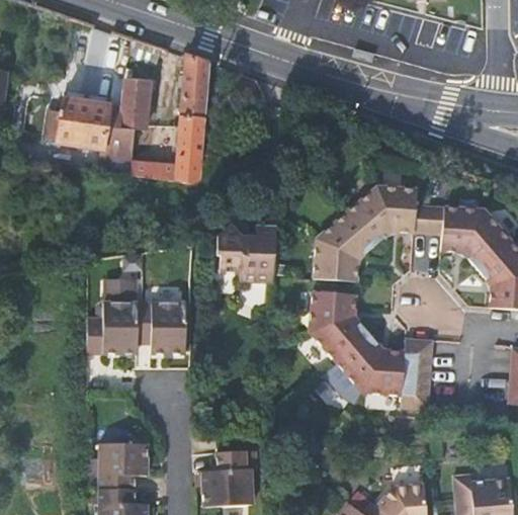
[(156,61),(162,46),(133,35),(123,77),(124,78),(143,79),(143,72),(135,71),(136,55),(156,61)]
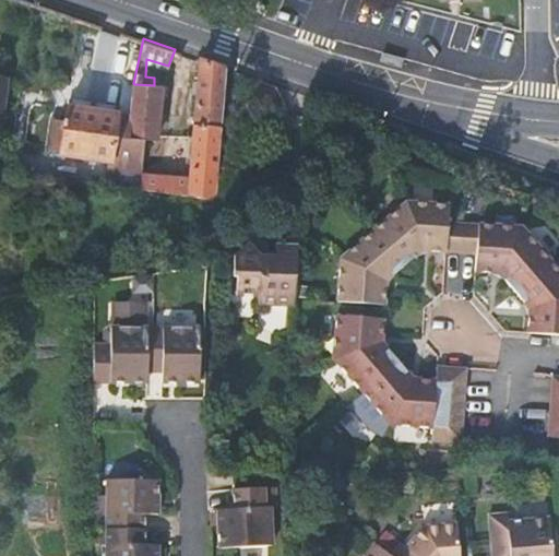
[(192,176),(141,173),(141,188),(216,198),(225,66),(201,58),(192,176)]
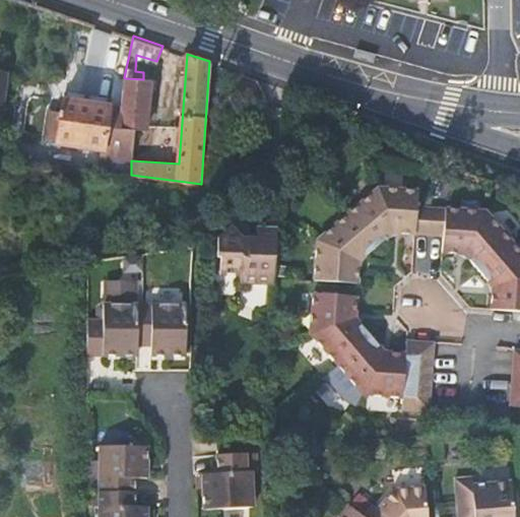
[(150,80),(143,79),(125,78),(123,108),(122,128),(132,129),(146,130),(150,80)]
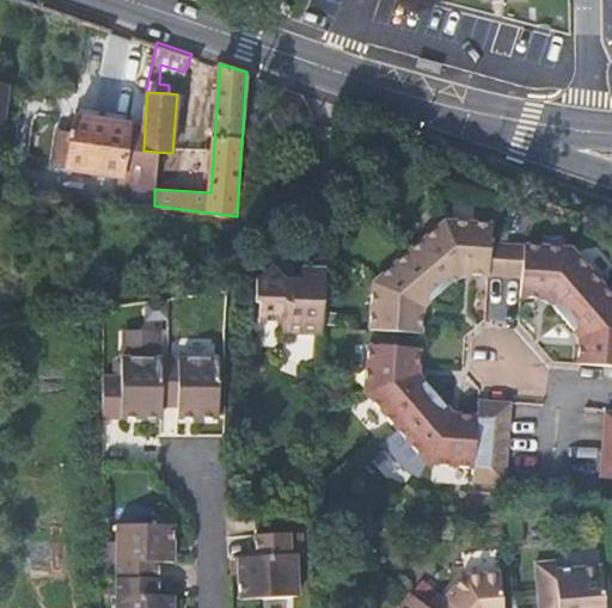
[(72,134),(67,165),(67,166),(123,173),(122,182),(154,186),(155,152),(144,151),(145,127),(74,116),(72,134)]
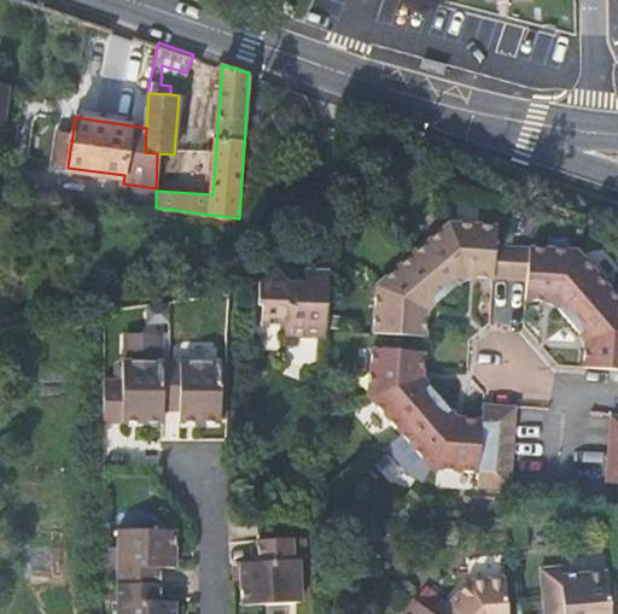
[(56,164),(68,167),(73,135),(60,134),(56,164)]
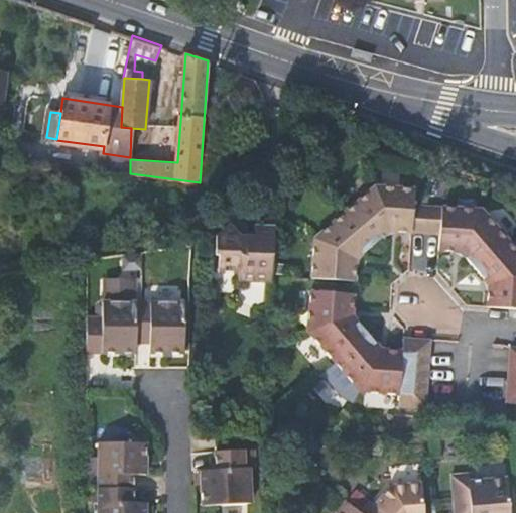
[(240,280),(272,282),(276,224),(280,171),(253,170),(251,226),(236,226),(226,221),(219,234),(218,254),(221,254),(221,271),(240,272),(240,280)]
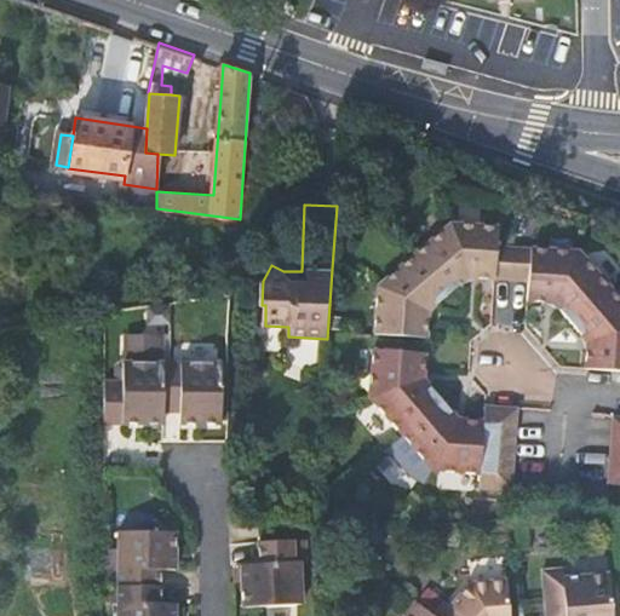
[(471,272),(455,219),(417,251),(451,291),(471,272)]
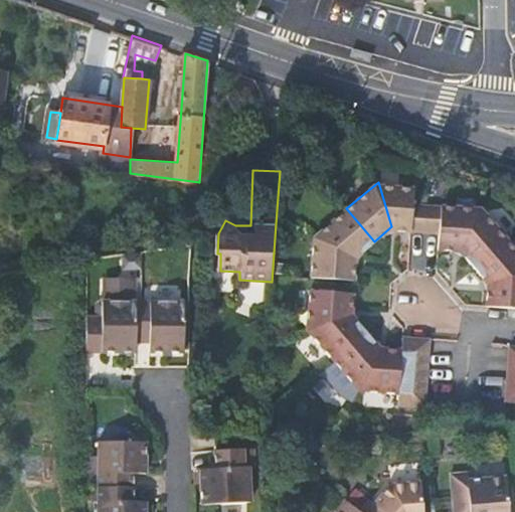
[(416,200),(418,187),(378,182),(391,226),(427,229),(431,202),(416,200)]
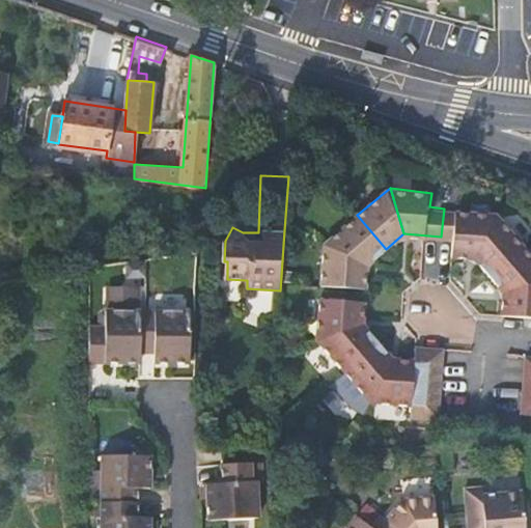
[(496,214),(444,209),(441,237),(455,239),(453,255),(476,257),(496,214)]
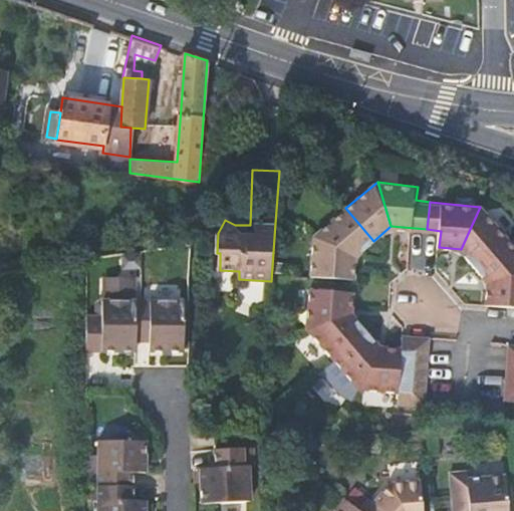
[(506,237),(480,207),(461,249),(475,266),(506,237)]
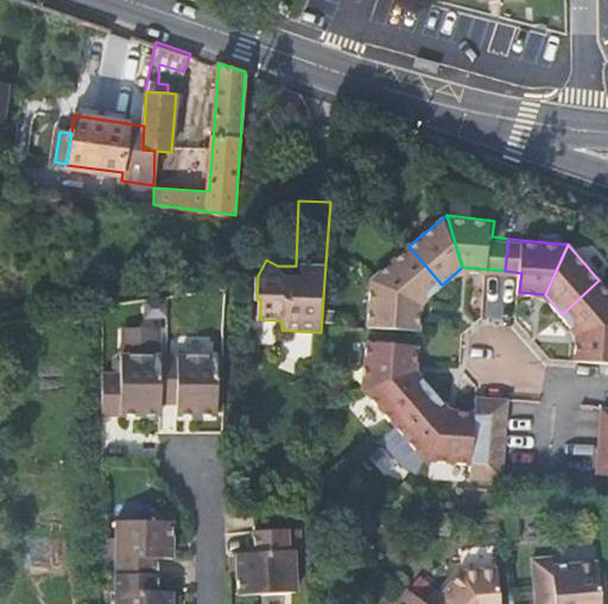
[(409,246),(373,275),(423,302),(442,285),(409,246)]
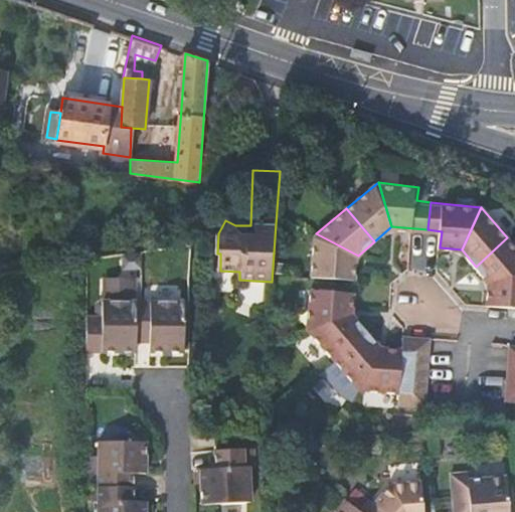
[(316,233),(313,275),(356,279),(358,256),(316,233)]
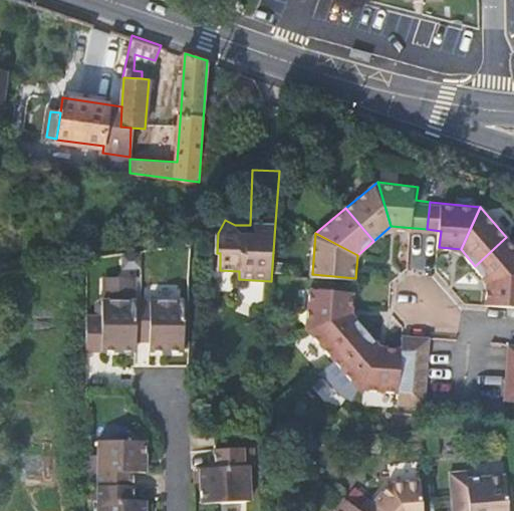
[(513,273),(513,246),(506,237),(475,266),(489,282),(513,273)]
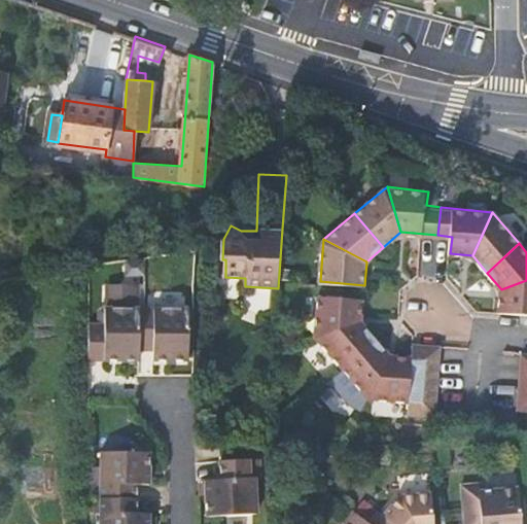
[(526,313),(526,280),(501,289),(499,312),(526,313)]
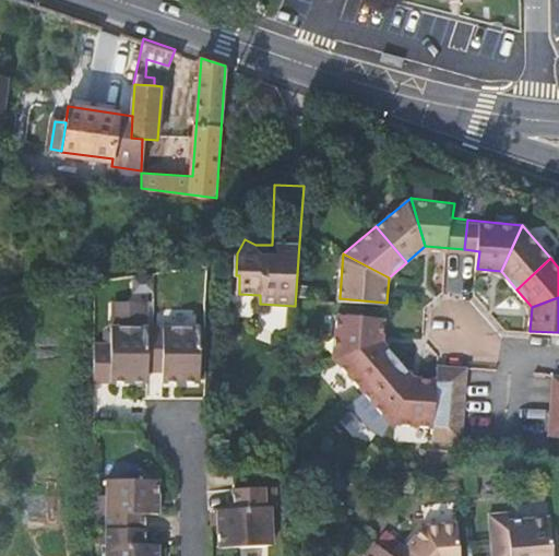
[(385,317),(339,312),(335,355),(383,342),(385,317)]
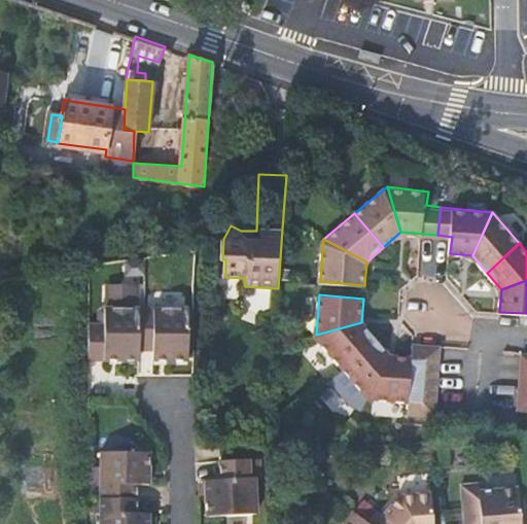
[(138,307),(106,306),(106,323),(88,322),(88,358),(138,358),(138,348),(138,307)]
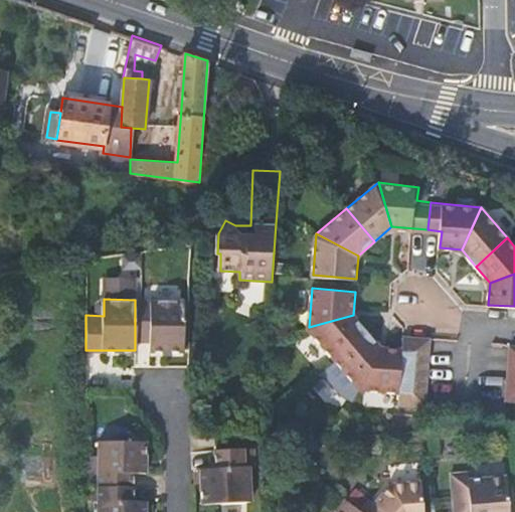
[(183,300),(135,300),(135,340),(148,340),(148,350),(182,351),(183,300)]
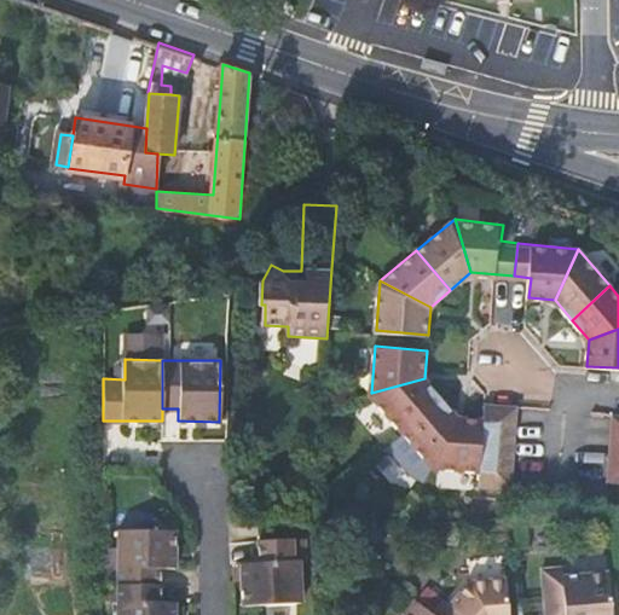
[(441,398),(424,378),(371,393),(401,430),(441,398)]
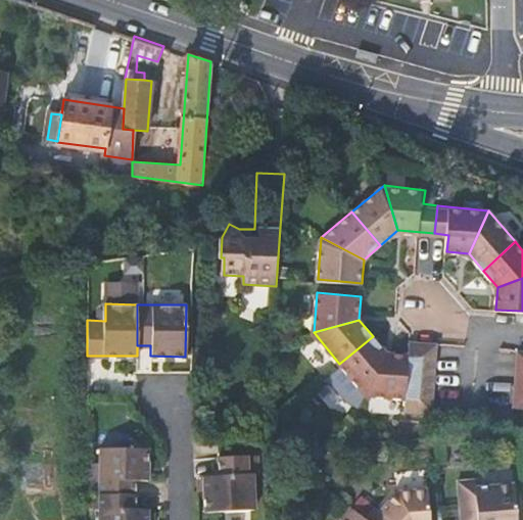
[(373,336),(339,364),(365,394),(386,353),(373,336)]
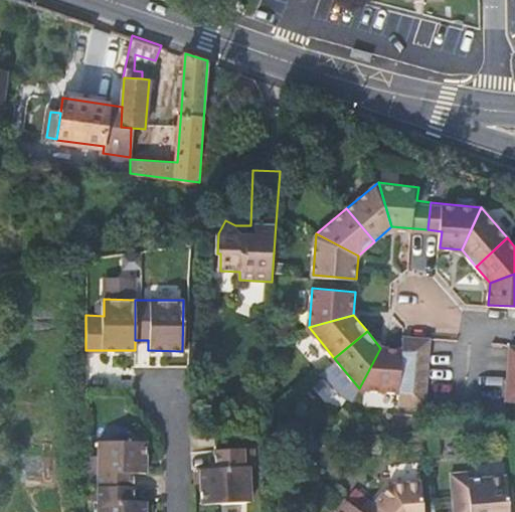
[(425,407),(431,338),(403,336),(402,349),(399,391),(398,405),(425,407)]
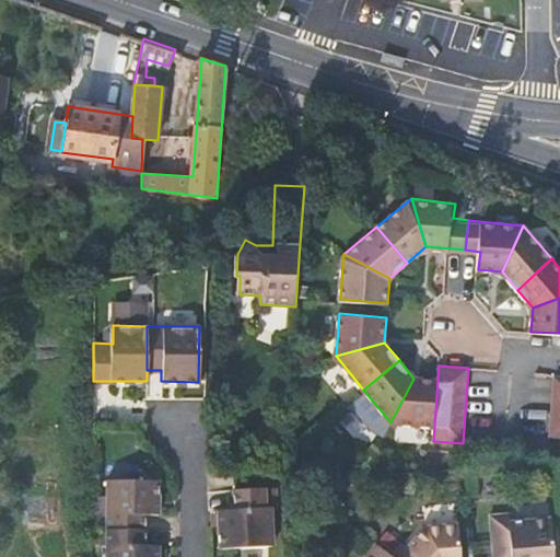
[(559,374),(555,374),(553,390),(550,434),(559,434),(559,374)]
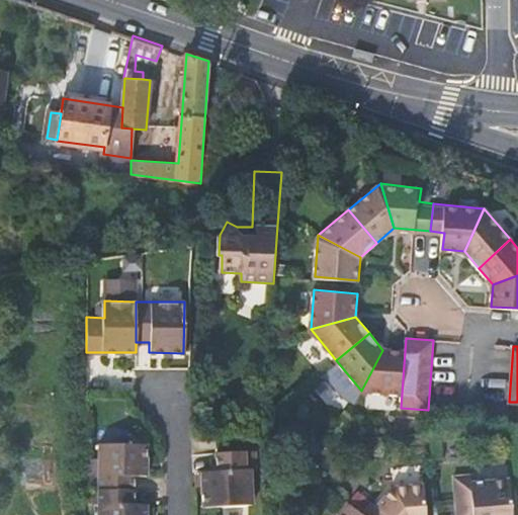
[(402,394),(405,351),(382,350),(361,391),(402,394)]
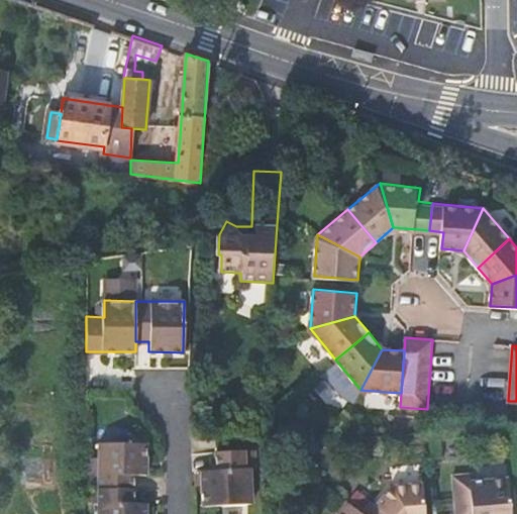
[(145,441),(98,441),(98,487),(133,487),(133,473),(145,473),(145,441)]
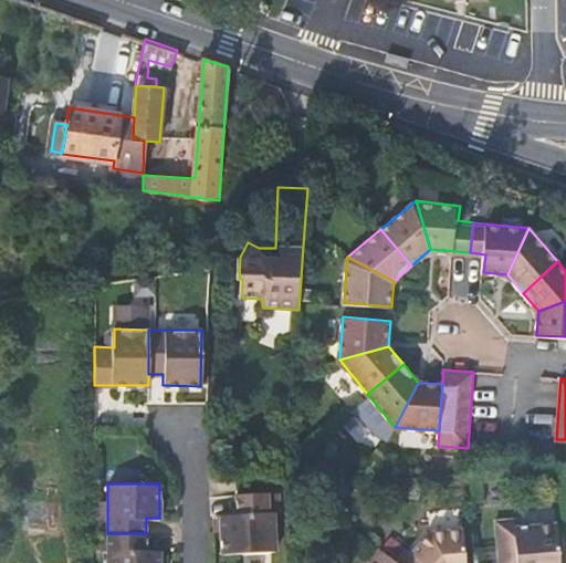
[(268,512),(266,492),(234,493),(236,513),(219,514),(219,518),(220,530),(221,553),(274,551),(273,512),(268,512)]
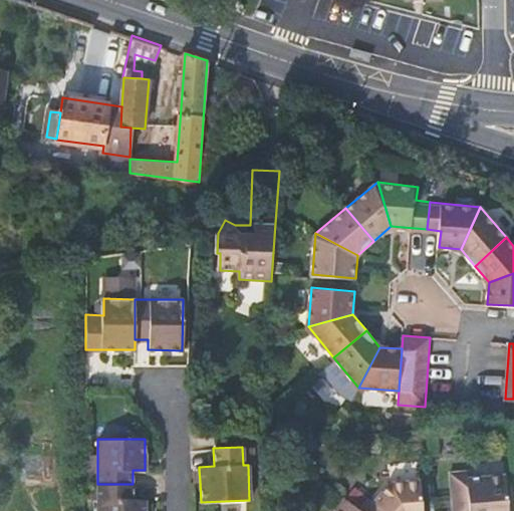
[(467,468),(450,470),(453,501),(469,500),(469,510),(509,510),(506,473),(468,476),(467,468)]
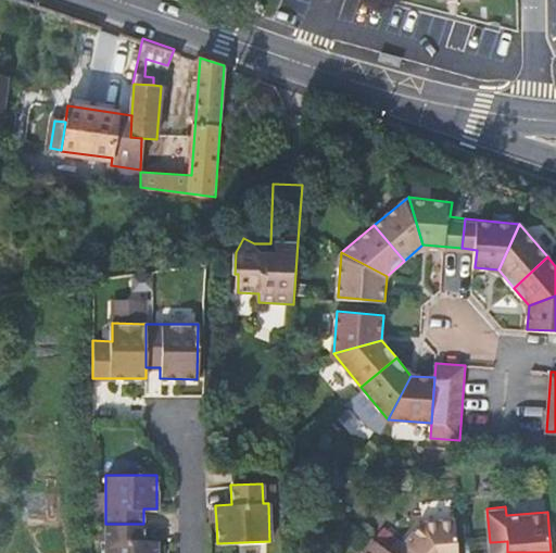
[(454,552),(451,516),(418,518),(401,539),(396,535),(386,548),(392,552),(454,552)]
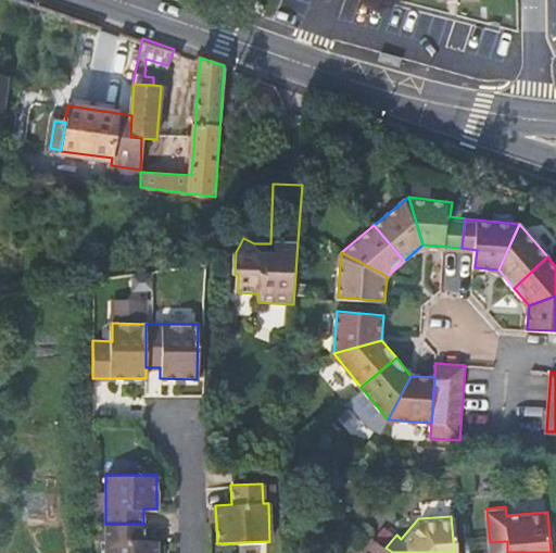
[(143,524),(105,524),(104,552),(155,552),(156,544),(156,540),(143,540),(143,524)]
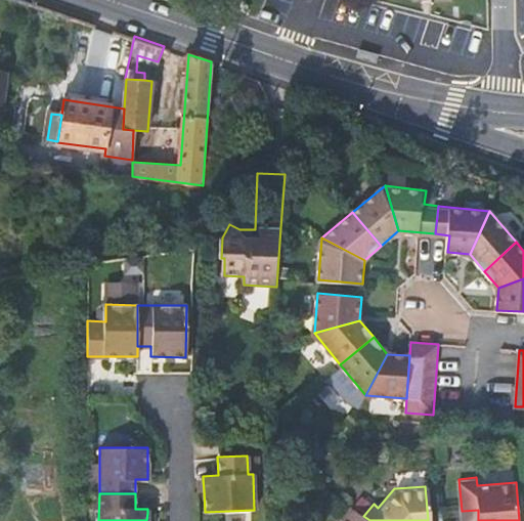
[(369,520),(363,516),(348,504),(338,516),(343,519),(341,520),(369,520)]
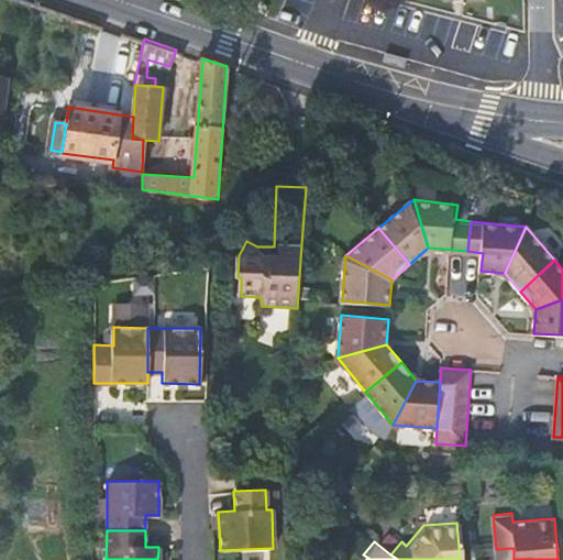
[(514,559),(514,548),(496,549),(496,559),(514,559)]
